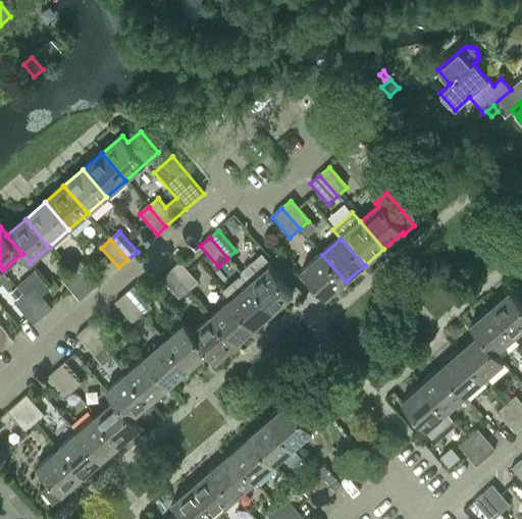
[(325,299),(346,281),(322,255),(302,272),(325,299)]
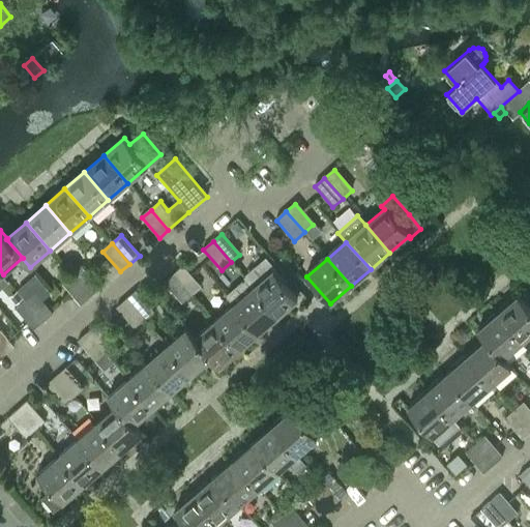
[(278,317),(298,299),(266,262),(256,270),(255,269),(245,277),(247,281),(278,317)]
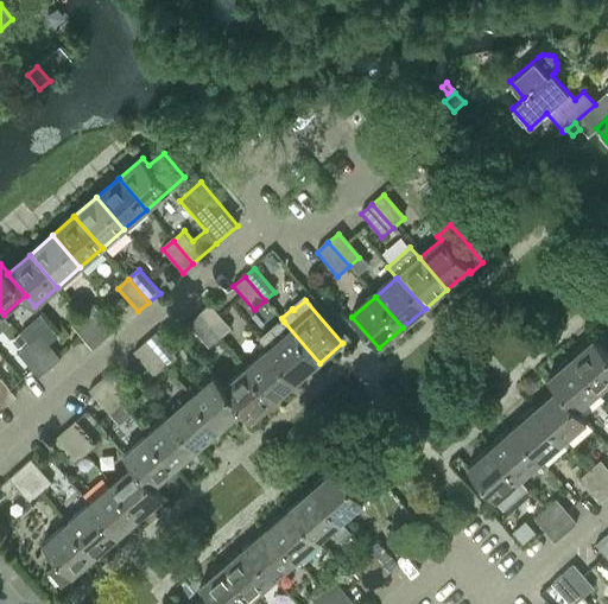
[(220,339),(230,330),(210,306),(200,316),(220,339)]
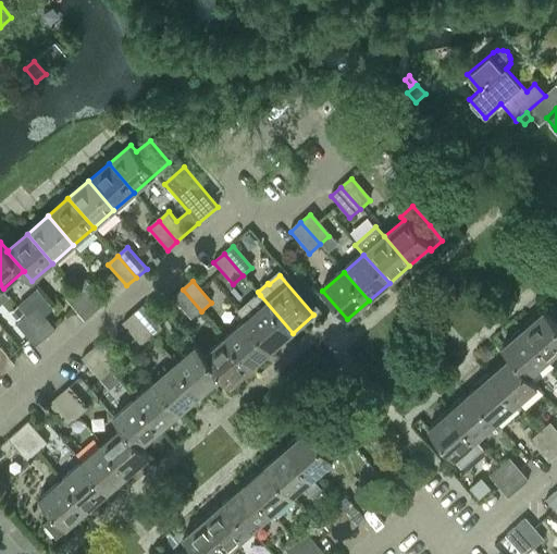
[(95,314),(106,304),(87,282),(76,292),(95,314)]
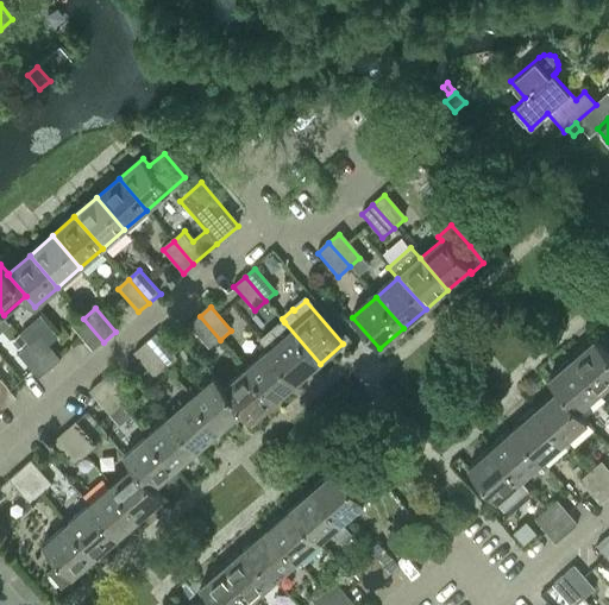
[(209,350),(220,340),(200,316),(188,326),(209,350)]
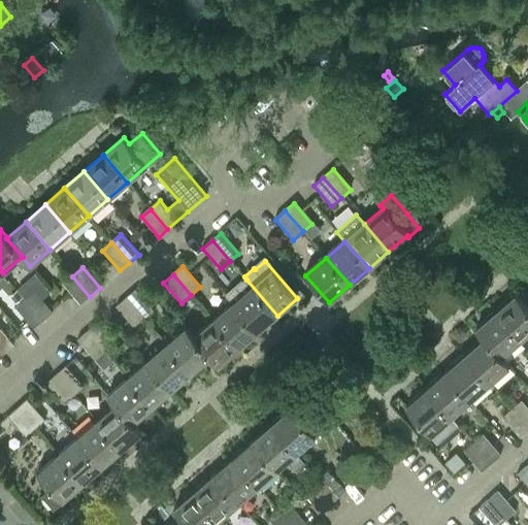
[(81,304),(90,297),(72,276),(63,284),(81,304)]
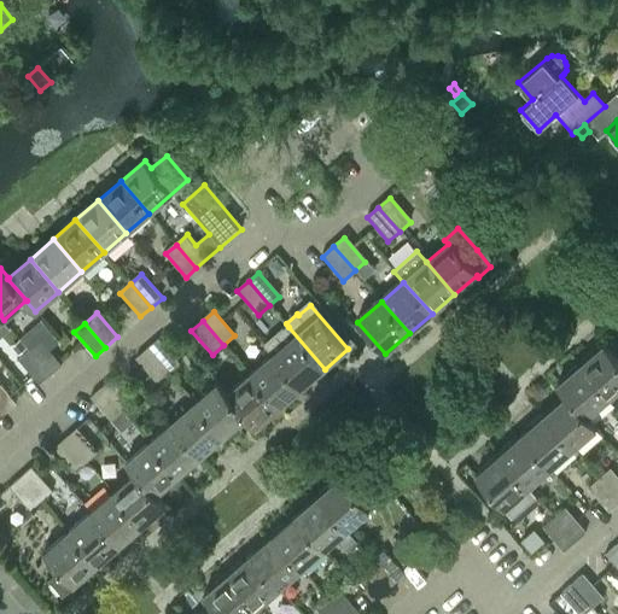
[(302,389),(325,369),(289,327),(266,346),(273,356),(302,389)]
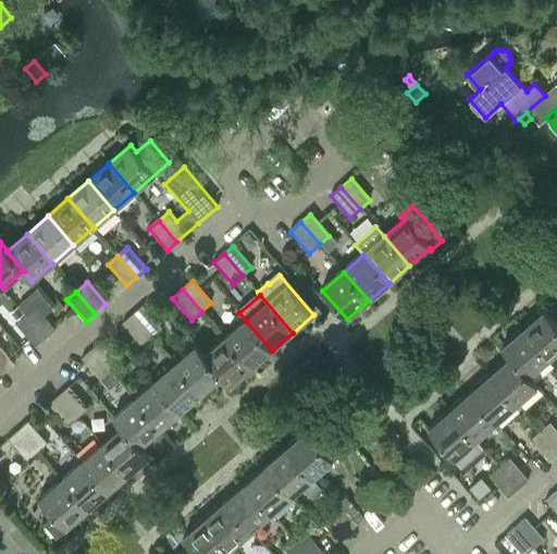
[(46,337),(57,329),(37,307),(27,316),(46,337)]
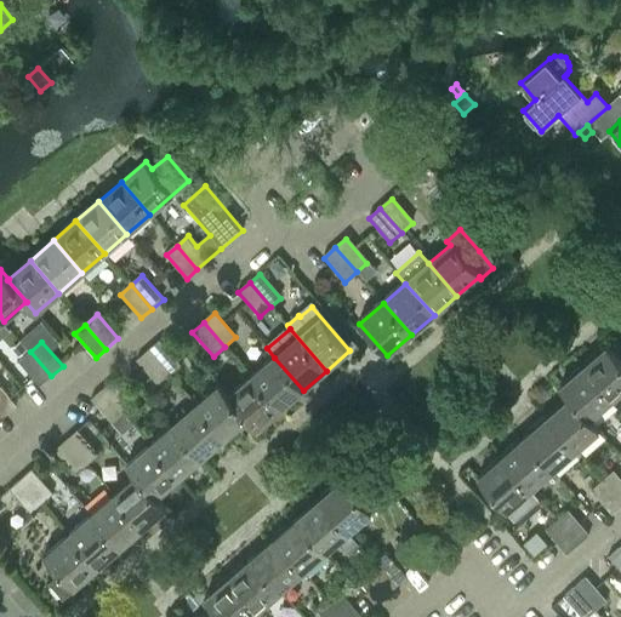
[(170,376),(181,366),(159,342),(148,352),(170,376)]
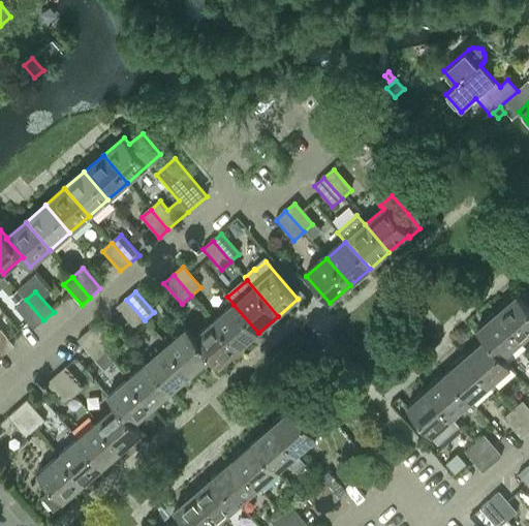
[(521,342),(528,335),(528,310),(517,297),(497,314),(521,342)]
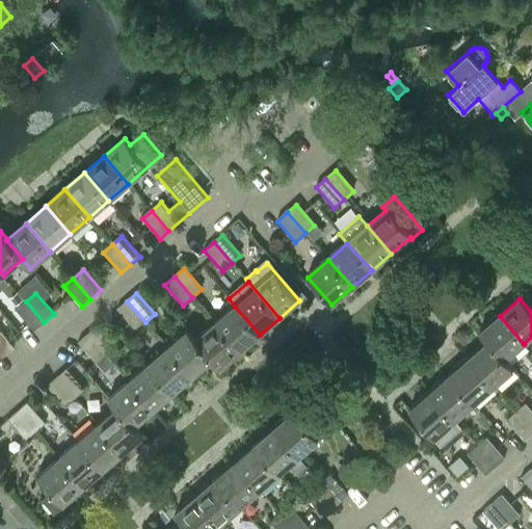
[(34,332),(44,322),(26,301),(17,310),(34,332)]
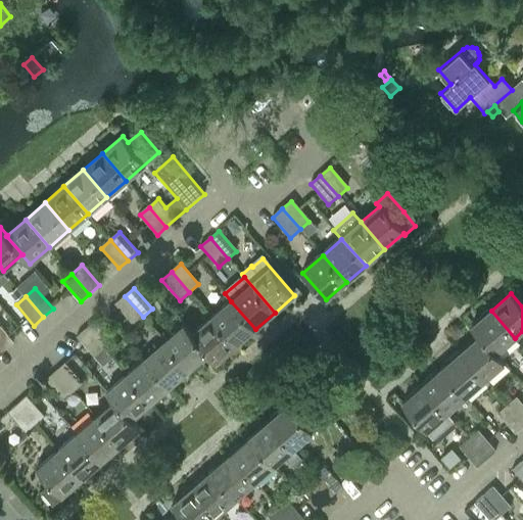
[(134,325),(143,317),(125,296),(115,304),(134,325)]
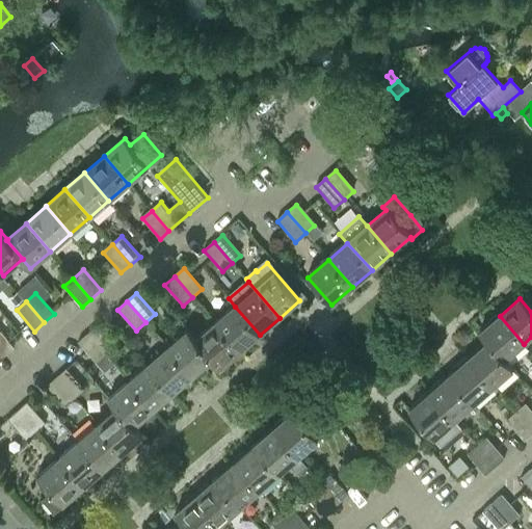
[(240,351),(260,335),(235,307),(215,323),(240,351)]
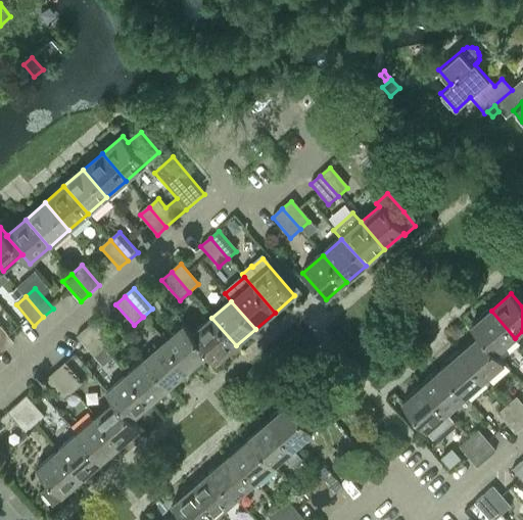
[(497,355),(515,338),(491,311),(472,327),(479,336),(480,335),(496,355),(497,355)]
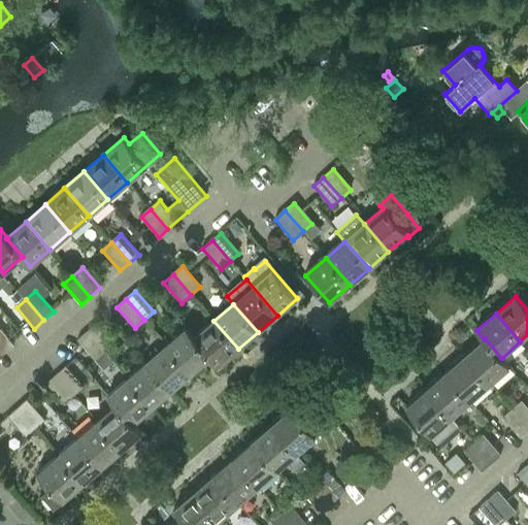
[(219,366),(238,349),(213,321),(195,337),(210,357),(219,366)]
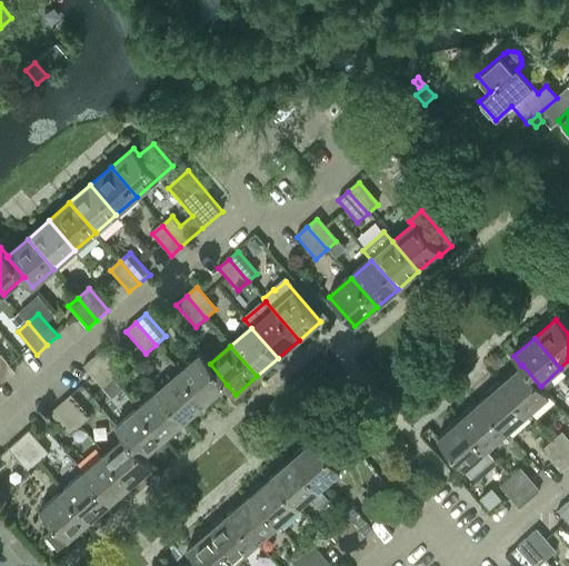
[(115,380),(125,373),(105,349),(95,358),(115,380)]
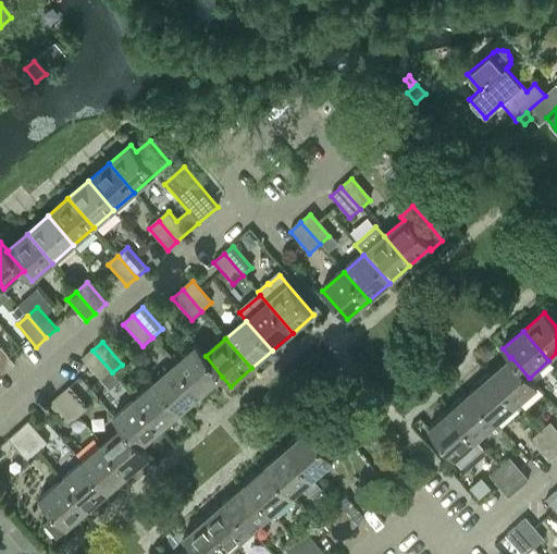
[(206,356),(197,346),(175,365),(201,395),(222,377),(206,356)]
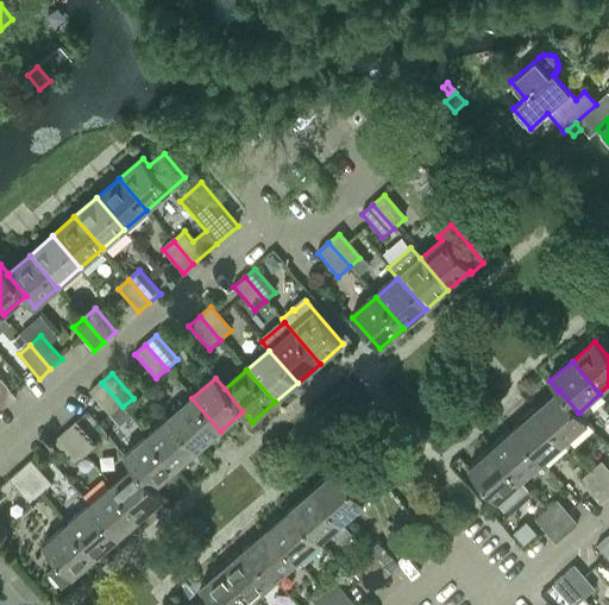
[(0,402),(5,408),(17,398),(0,379),(0,402)]
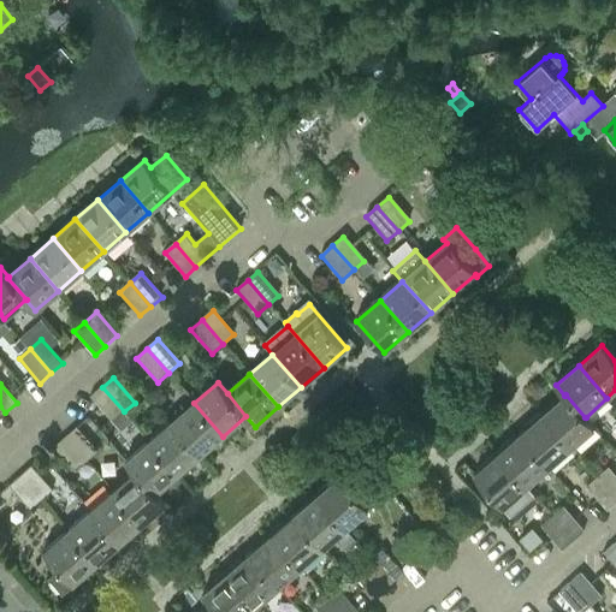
[(113,421),(124,411),(102,387),(92,397),(113,421)]
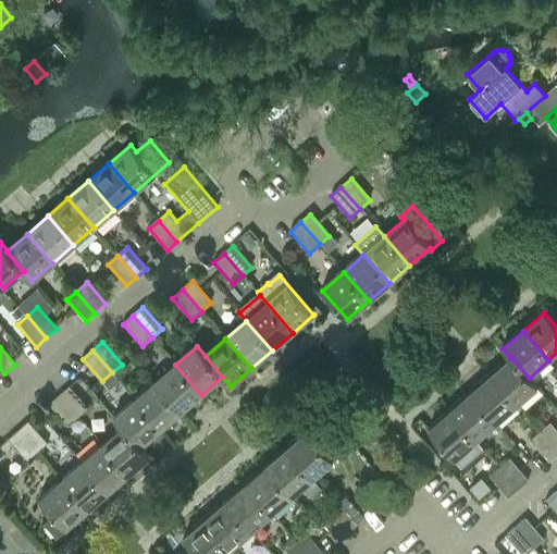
[(530,378),(529,378),(511,357),(510,358),(490,377),(516,406),(537,388),(530,378)]
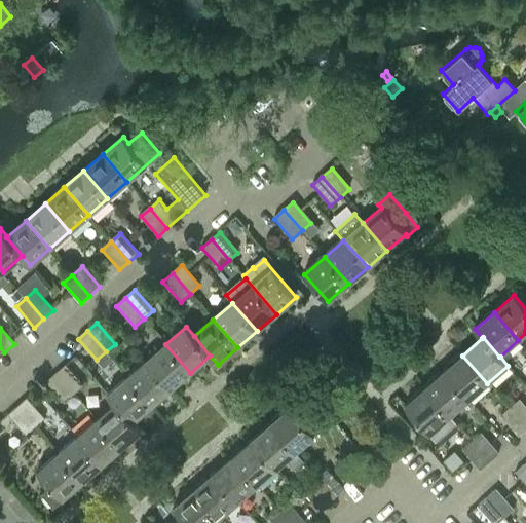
[(171,389),(190,373),(165,344),(146,361),(171,389)]
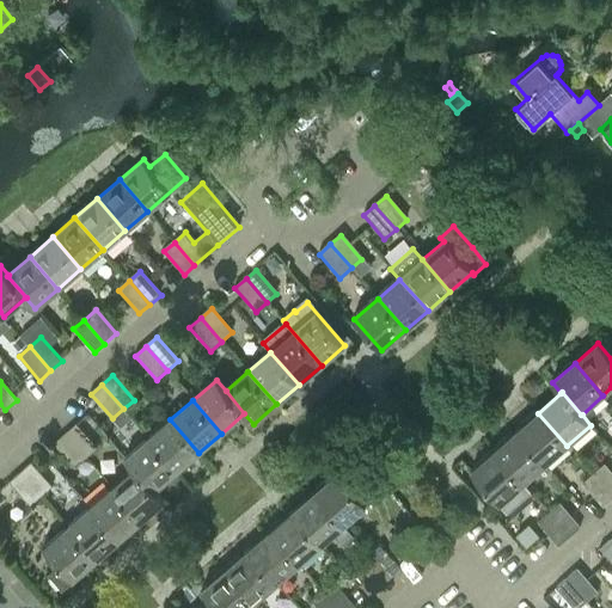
[(544,465),(567,446),(538,413),(516,433),(544,465)]
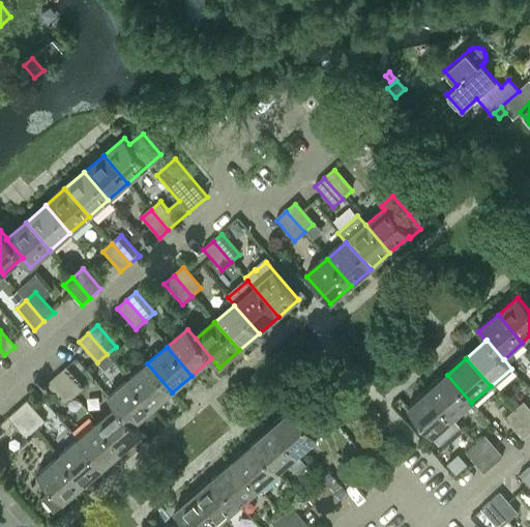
[(154,408),(172,392),(147,363),(129,380),(154,408)]
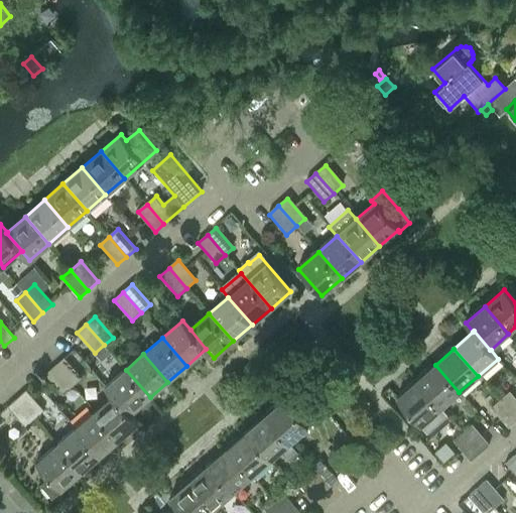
[(74,387),(83,379),(65,359),(55,367),(74,387)]
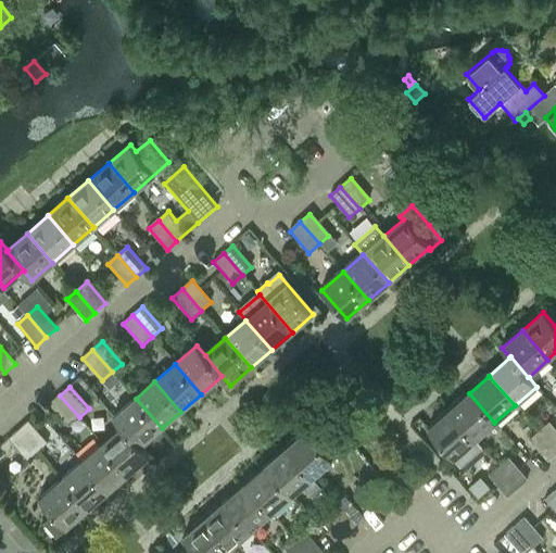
[(475,440),(494,423),(469,393),(449,411),(475,440)]
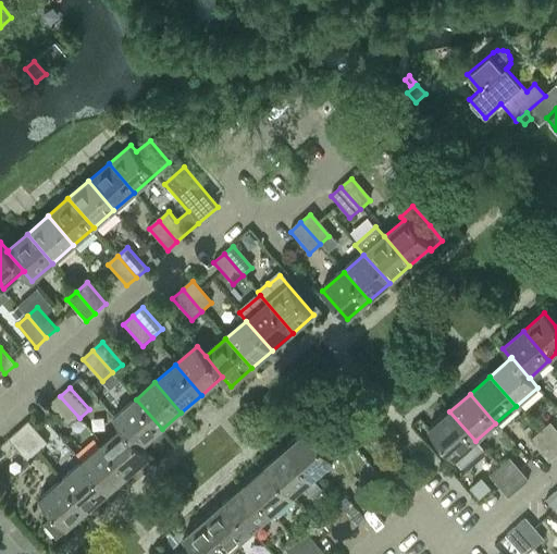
[(69,427),(79,418),(60,396),(50,405),(69,427)]
